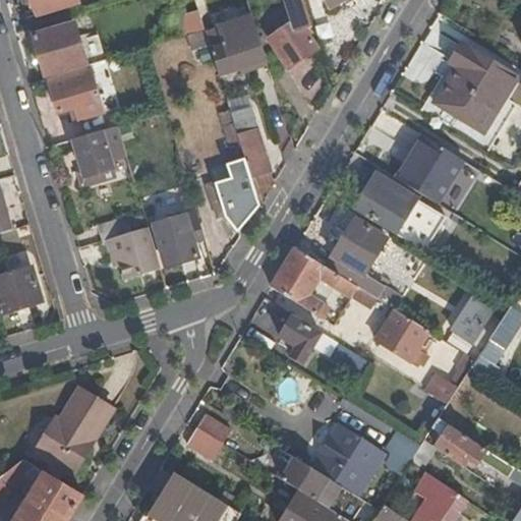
[(76,0),(32,0),(37,17),(78,5),(76,0)]
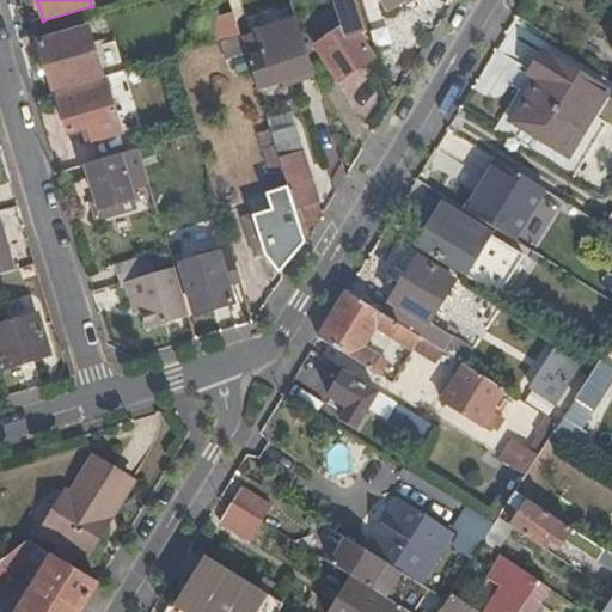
[(363,36),(367,34),(355,0),(335,0),(343,29),(317,49),(340,81),(372,57),(362,44),(366,41),(363,36)]
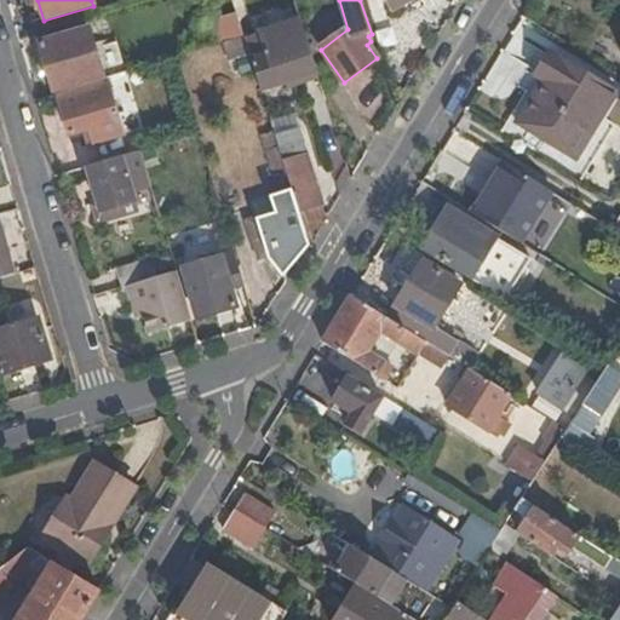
[(384,0),(391,12),(413,0),(384,0)]
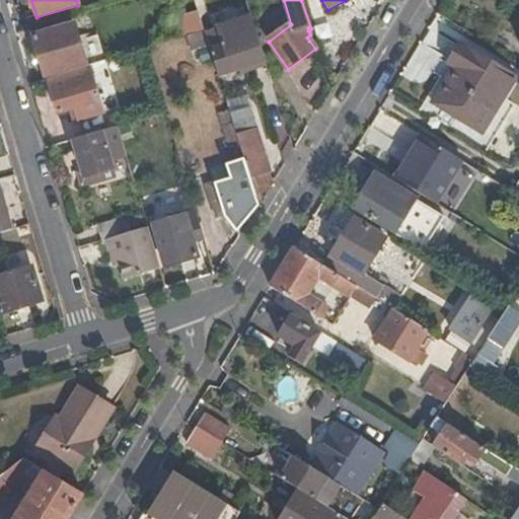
[(218,77),(265,63),(251,19),(204,32),(218,77)]
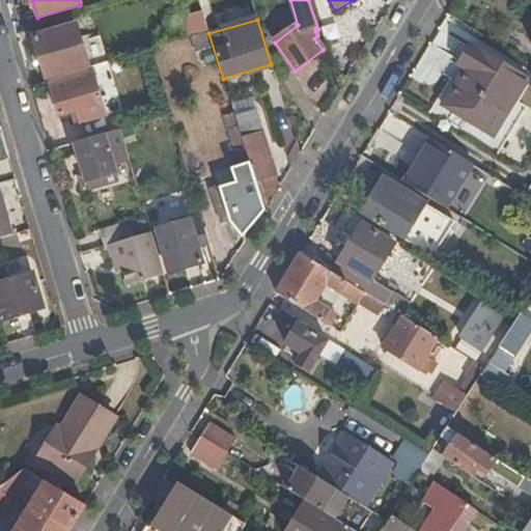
[(33,38),(46,82),(92,67),(105,63),(110,62),(106,51),(88,56),(79,25),(33,38)]
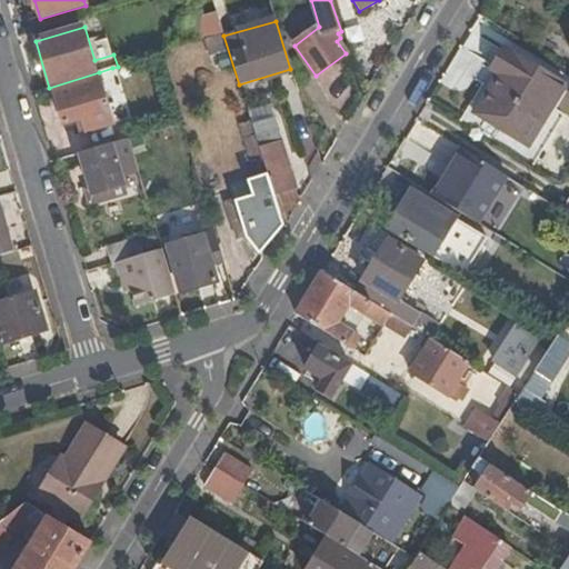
[(565,86),(505,49),(490,71),(498,76),(473,115),(526,148),(565,86)]
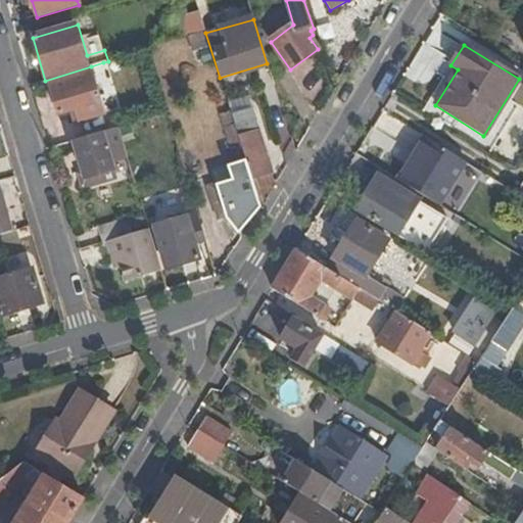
[(103,62),(91,66),(92,72),(48,84),(57,115),(76,109),(80,123),(105,115),(94,77),(106,73),(103,62)]
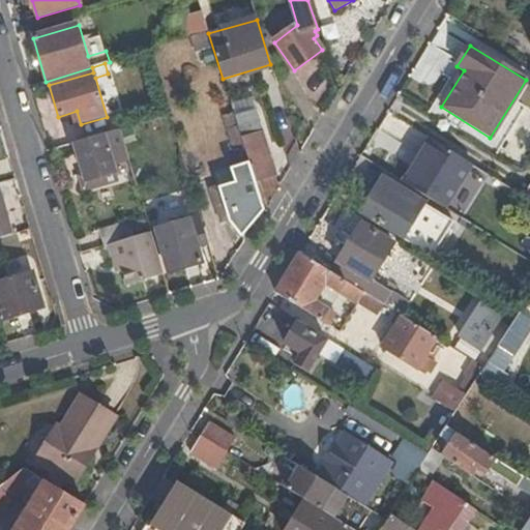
[(265,212),(280,188),(255,111),(247,113),(244,102),(231,107),(237,127),(248,162),(265,211),(265,212)]
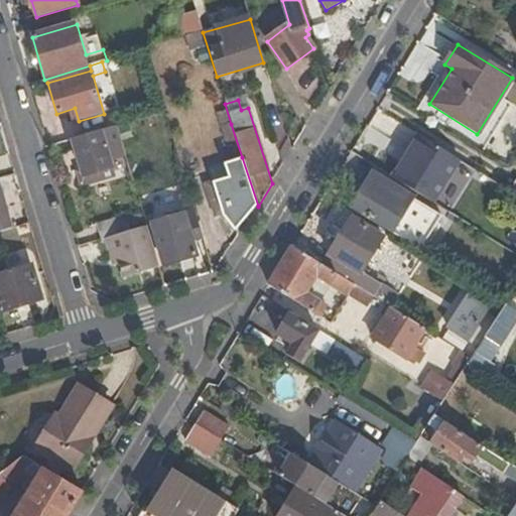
[(242,157),(231,124),(218,128),(229,161),(242,157)]
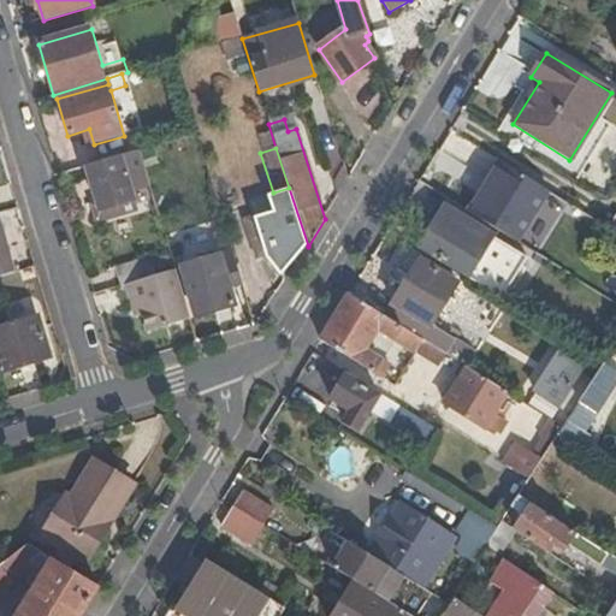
[(138,150),(88,166),(100,211),(94,212),(96,220),(102,218),(104,221),(136,211),(130,191),(149,185),(138,150)]
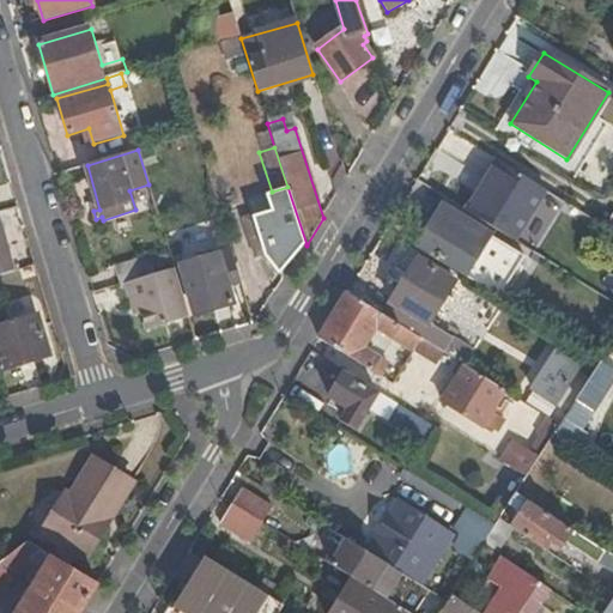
[(56,162),(61,174),(76,169),(73,158),(56,162)]
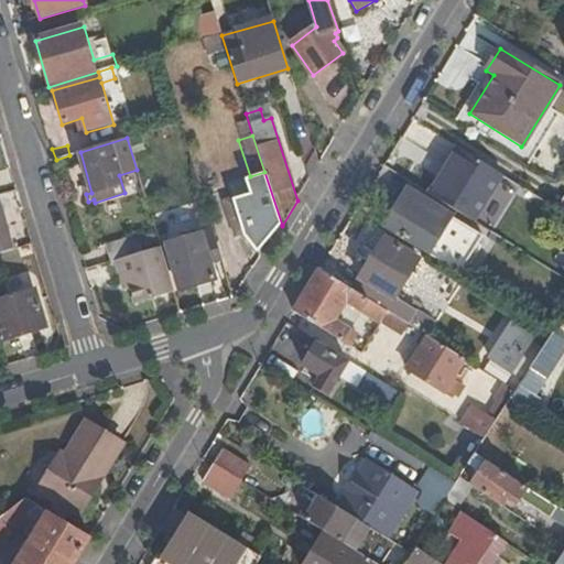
[(502,176),(457,149),(429,195),(474,223),(502,176)]
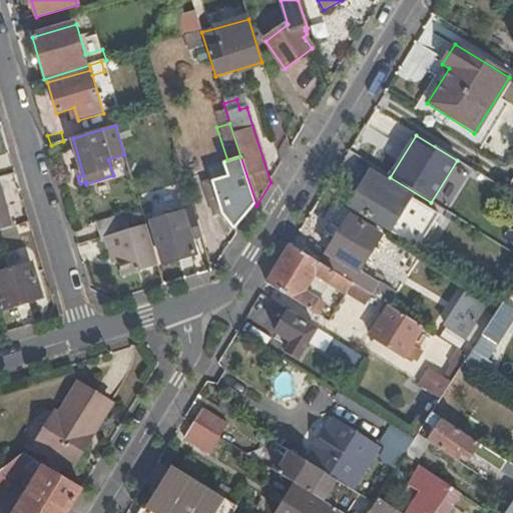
[(232,231),(257,204),(240,156),(227,160),(220,162),(225,178),(202,186),(211,218),(221,215),(232,231)]
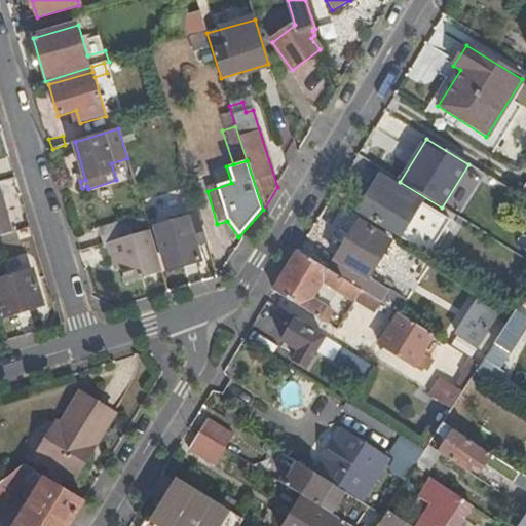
[(414,200),(379,179),(358,212),(399,237),(412,217),(406,213),(414,200)]
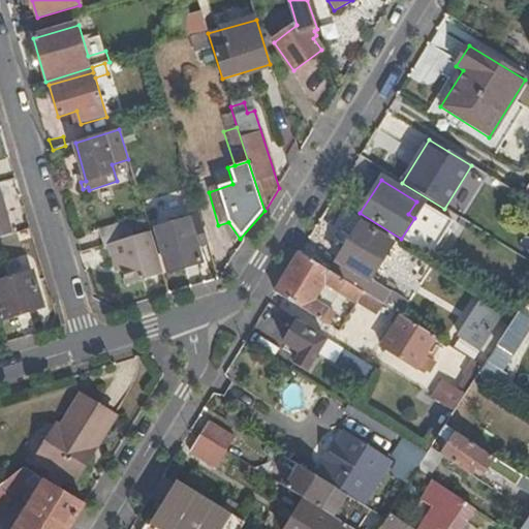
[(0,237),(8,235),(0,205),(0,237)]
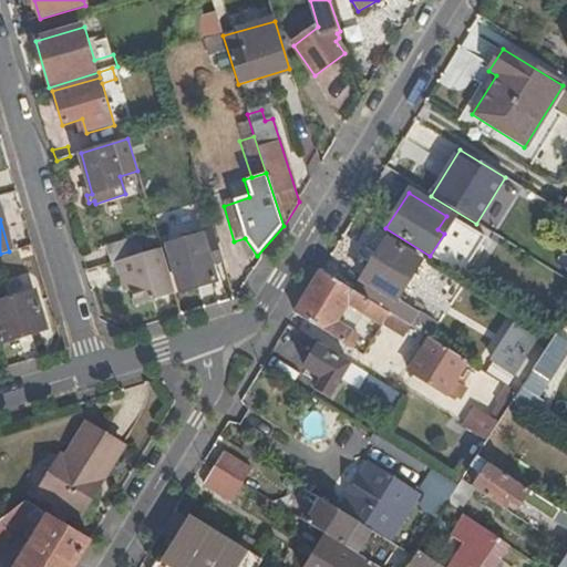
[(210,261),(220,258),(213,232),(165,246),(181,294),(216,282),(210,261)]
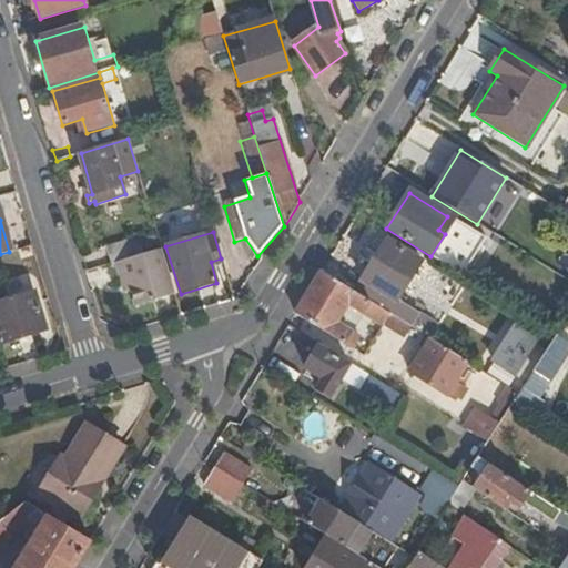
[(107,249),(111,265),(113,264),(144,254),(139,239),(107,249)]
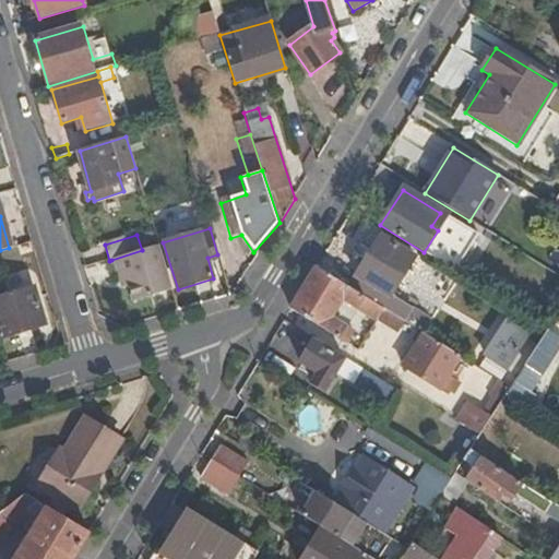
[(380,236),(348,286),(376,304),(404,321),(411,310),(389,297),(413,257),(380,236)]
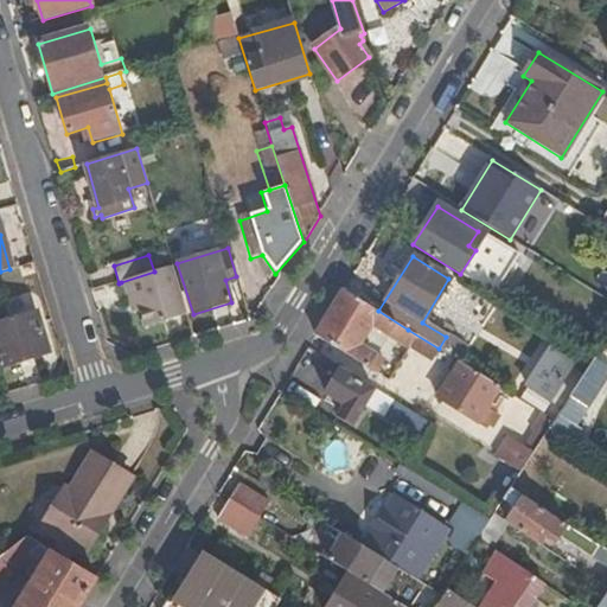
[(141,330),(186,315),(172,267),(154,272),(121,282),(126,299),(133,296),(135,312),(141,330)]
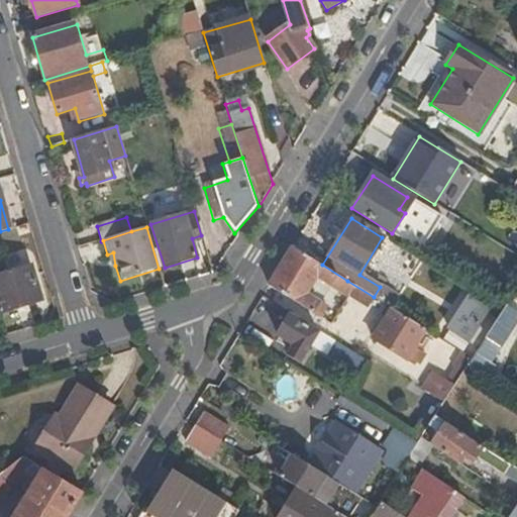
[(322,265),(293,245),(269,284),(313,312),(314,311),(319,315),(324,306),(318,303),(319,302),(306,294),(317,276),(341,292),(347,281),(322,265)]
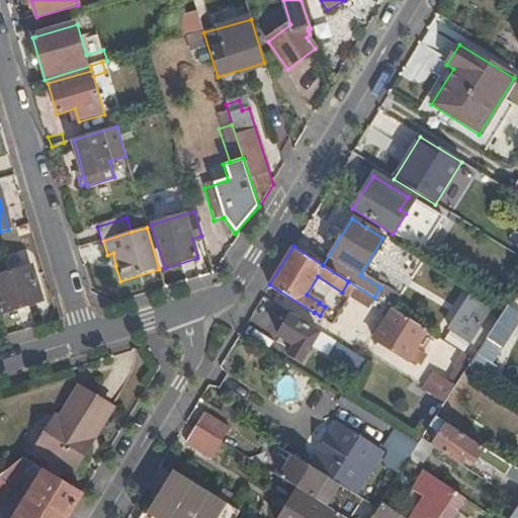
[(110,267),(115,266),(113,253),(107,255),(110,267)]
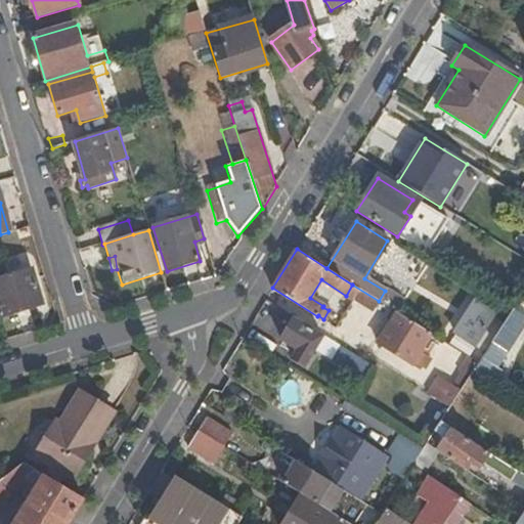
[(0,317),(42,305),(31,271),(0,280),(0,317)]
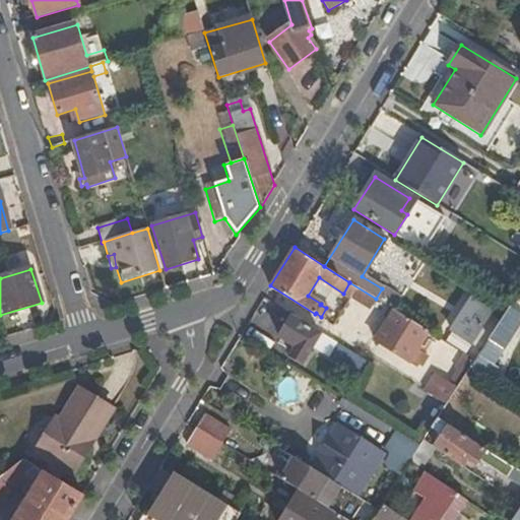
[(491,312),(469,299),(450,330),(470,343),(491,312)]
